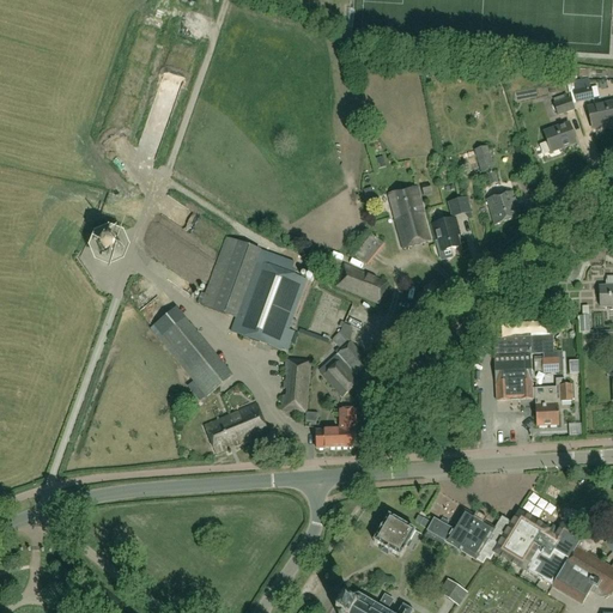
[(590,86),(574,90),(576,103),(593,99),(590,86)]
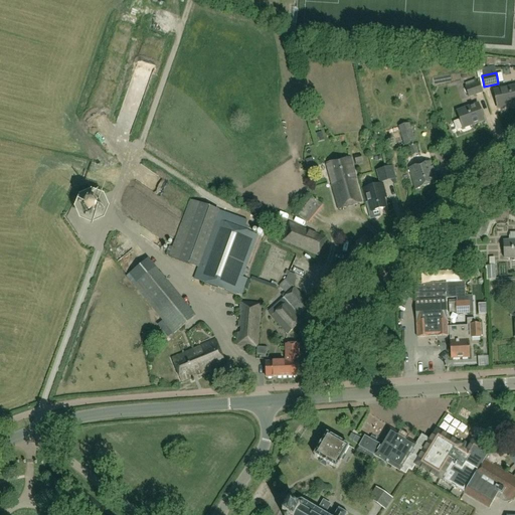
[(132,141),(146,82),(133,79),(120,138),(132,141)]
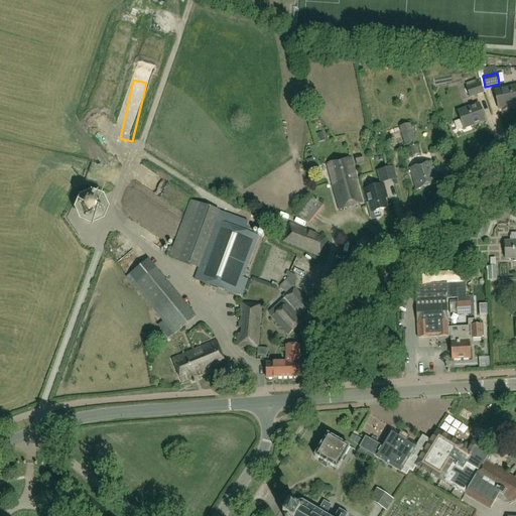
[(479,83),(466,88),(470,98),(483,93),(479,83)]
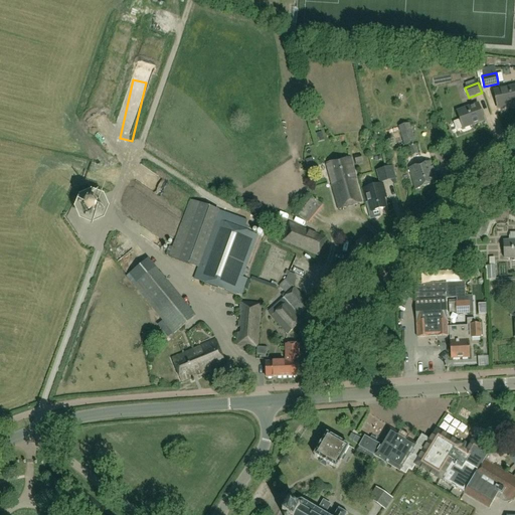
[(514,87),(494,92),(497,108),(514,104),(514,87)]
